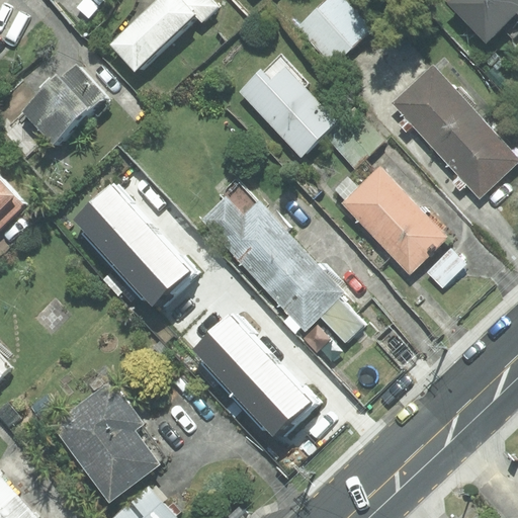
[(163,0),(118,41),(145,70),(197,20),(202,25),(221,8),(212,0),(163,0)]
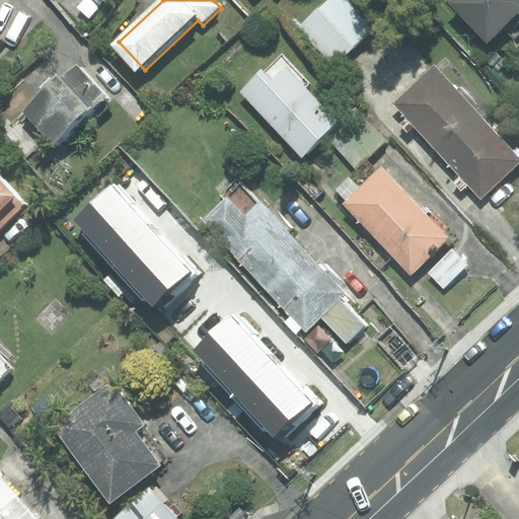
[(347,0),(327,0),(300,25),(336,64),(374,28),(347,0)]
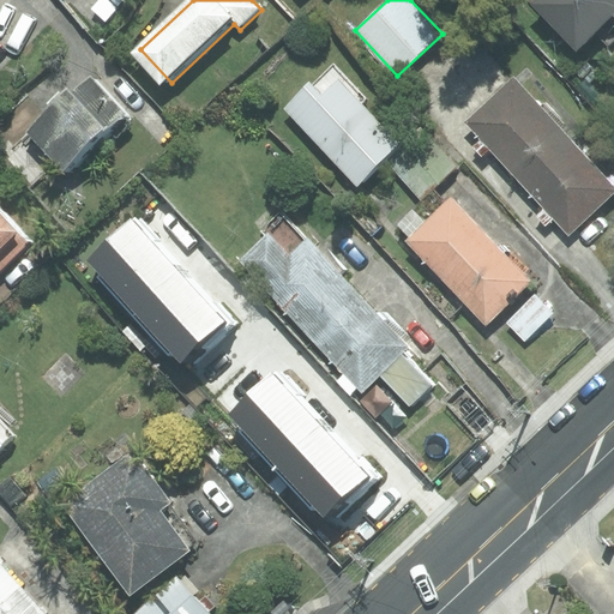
[(613,0),(540,0),(536,4),(576,47),(594,31),(609,47),(613,43),(613,0)]
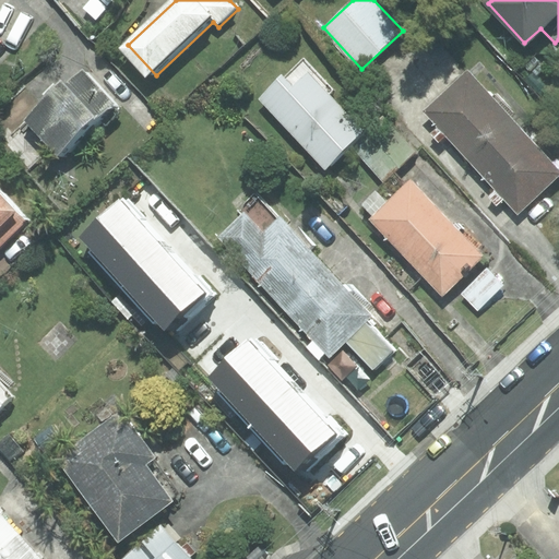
[(262,98),(326,166),(363,131),(328,96),(333,91),(304,59),(262,98)]
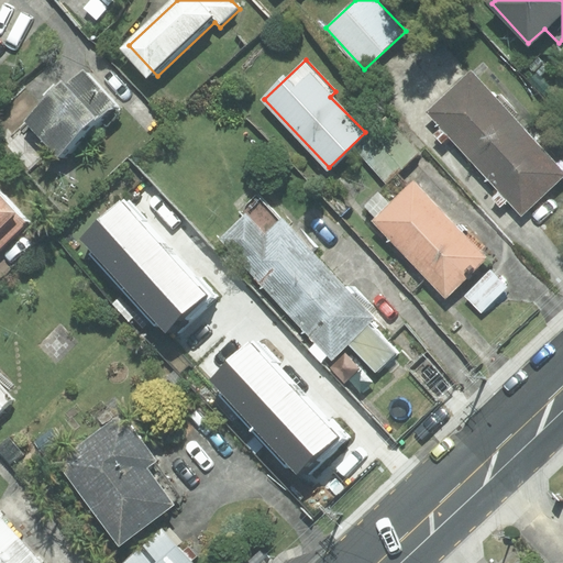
[(118,108),(84,68),(28,117),(63,156),(118,108)]
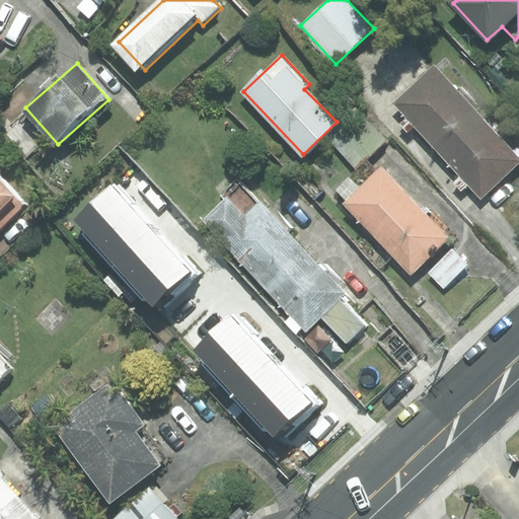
[(393,103),(437,150),(477,114),(434,66),(393,103)]
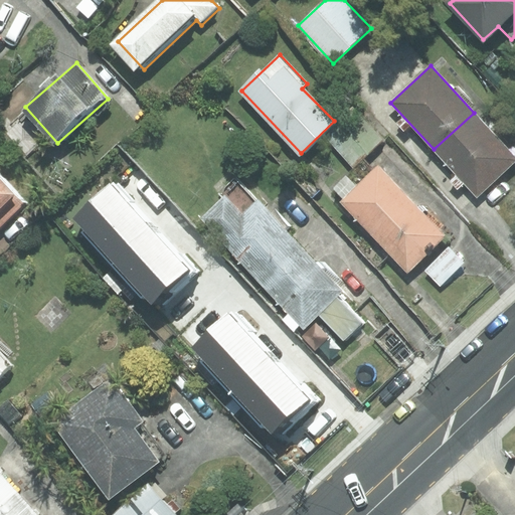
[(354,166),(383,139),(354,108),(325,135),(354,166)]
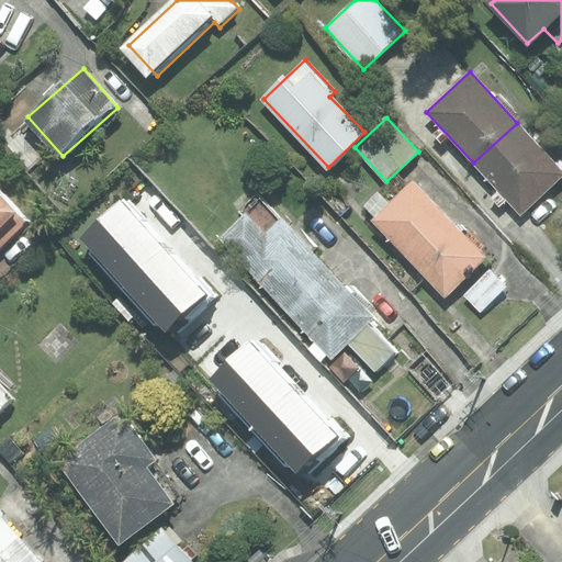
[(561,177),(561,171),(517,123),(473,163),(520,215),(561,177)]
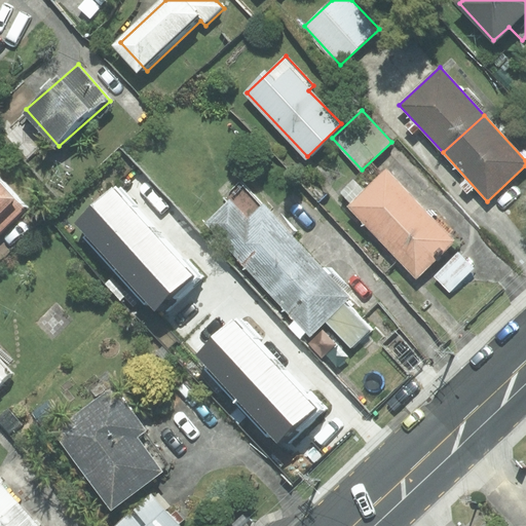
[(348,207),(415,277),(454,240),(386,170),(348,207)]
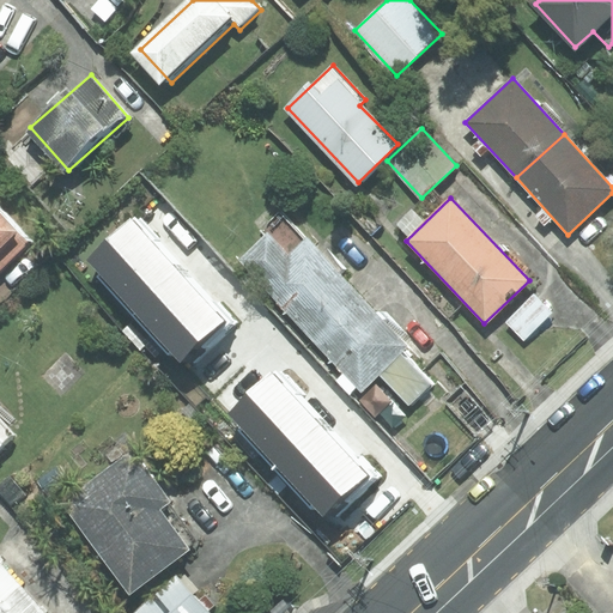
[(0,267),(30,241),(0,208),(0,267)]
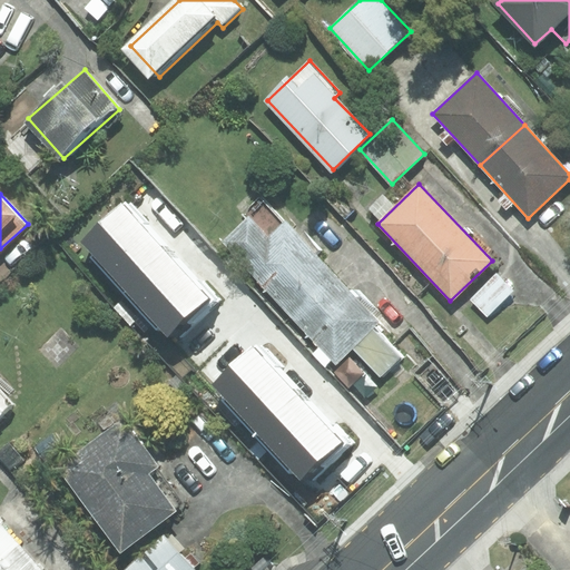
[(218,242),(292,317),(336,276),(316,255),(322,249),(304,232),(301,236),(265,198),(218,242)]
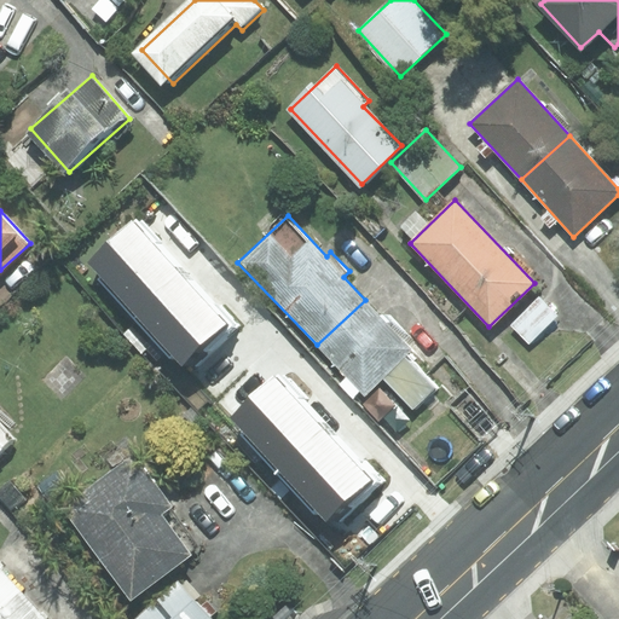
[(136,313),(180,272),(136,223),(90,264),(136,313)]
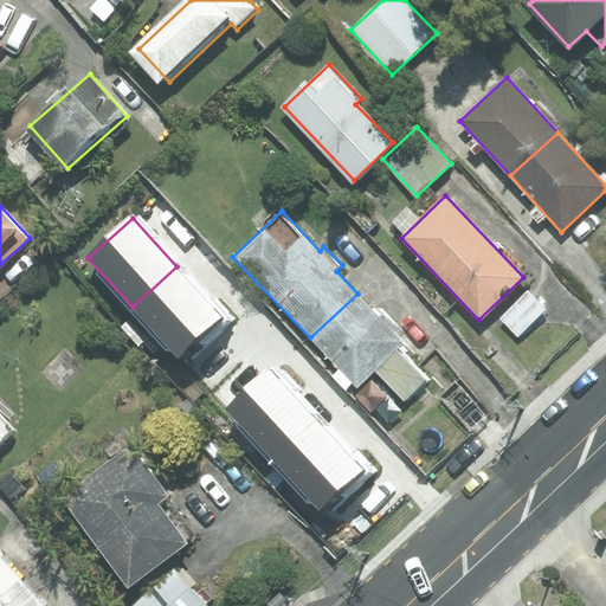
[(226,318),(176,266),(133,307),(182,360),(226,318)]
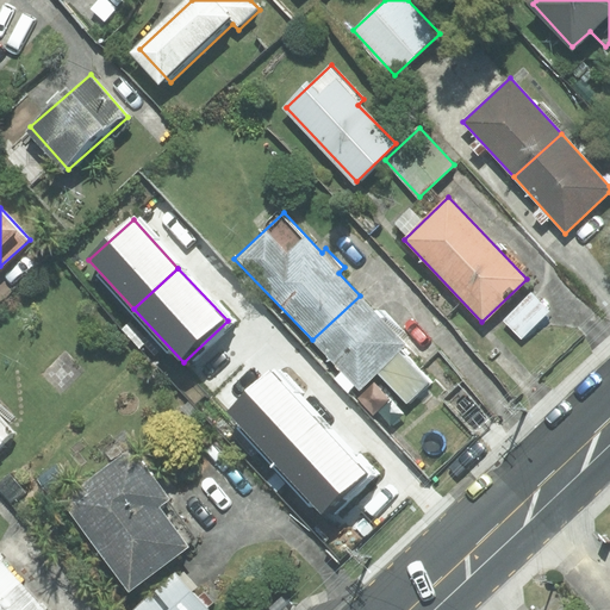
[(531,293),(504,321),(521,337),(548,311),(531,293)]
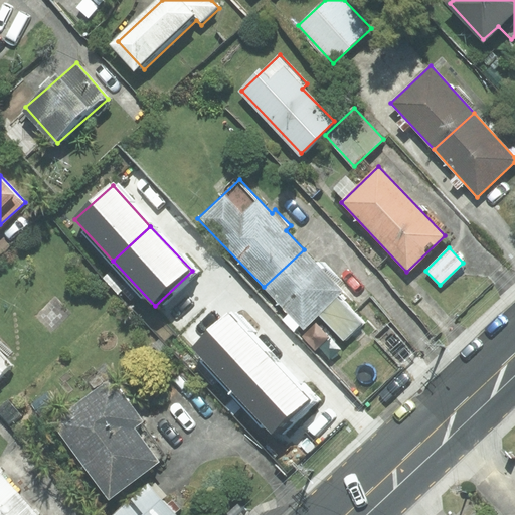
[(344,291),(304,249),(264,287),(303,328),(318,314),(343,340),(362,322),(338,296),(344,291)]
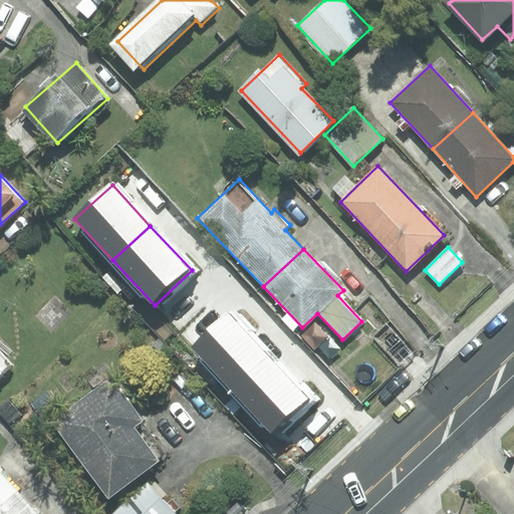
[(270,357),(229,314),(192,348),(233,392),(270,357)]
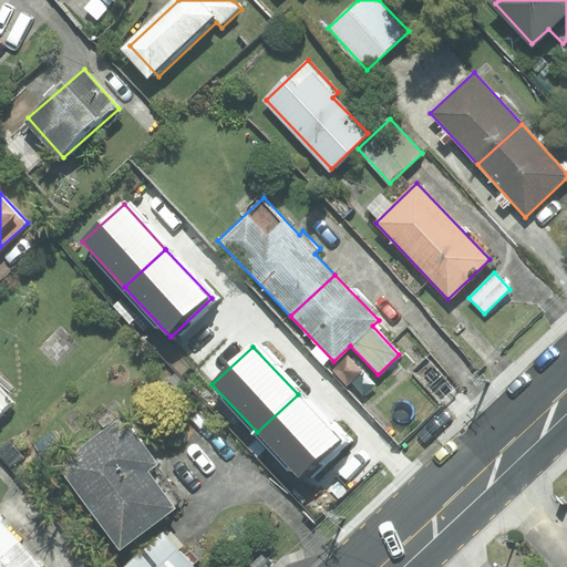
[(455,390),(426,358),(411,371),(440,403),(455,390)]
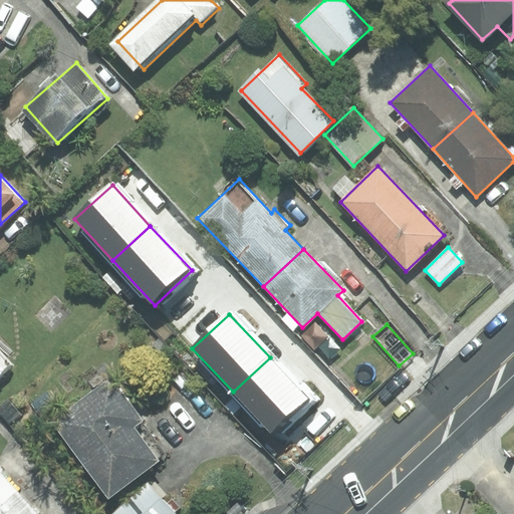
[(0,375),(12,364),(0,351),(0,375)]
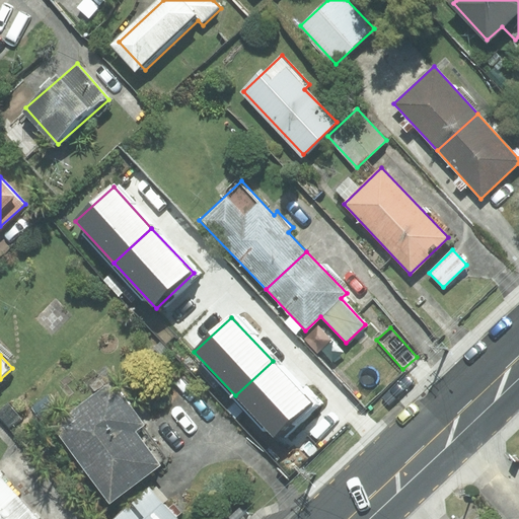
[(273,361),(235,395),(273,436),(311,402),(273,361)]
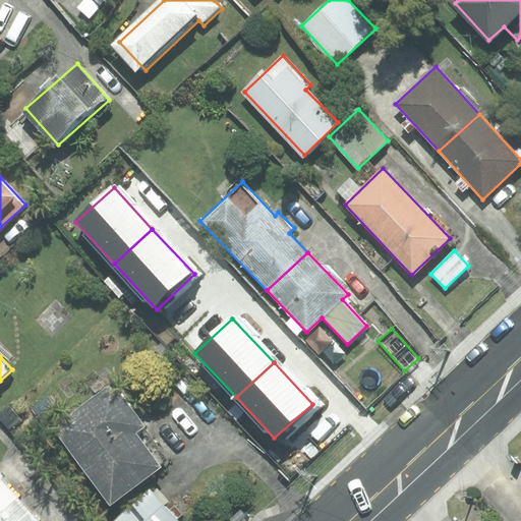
[(112,383),(53,426),(110,504),(160,467),(134,432),(143,426),(112,383)]
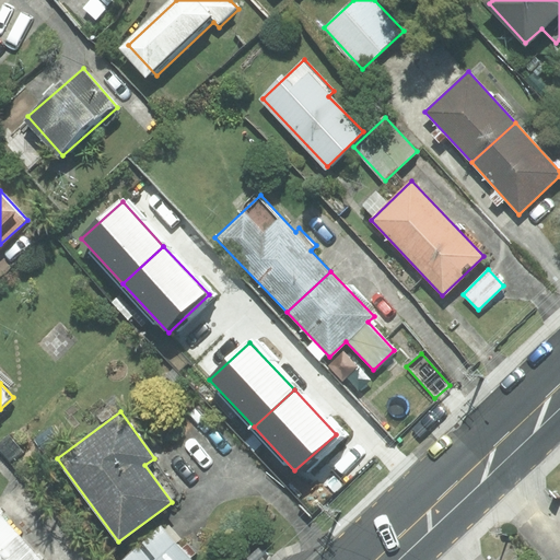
[(0,550),(19,535),(0,513),(0,550)]
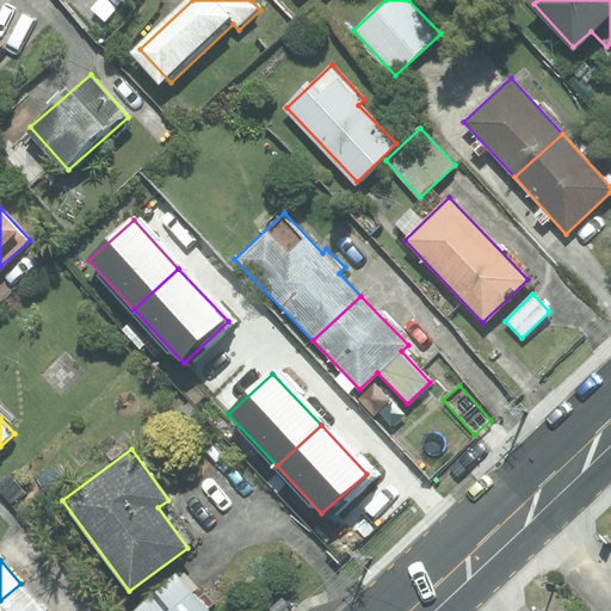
[(176,574),(134,610),(207,610),(208,610),(176,574)]
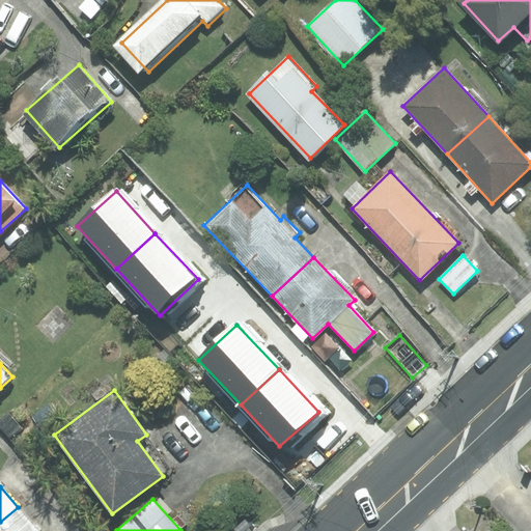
[(39,530),(18,507),(0,522),(0,530),(39,530)]
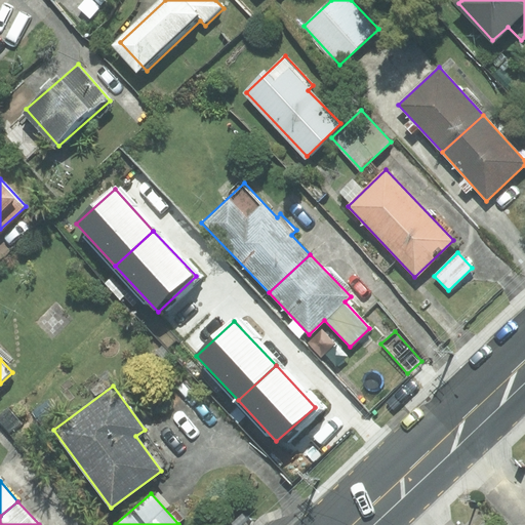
[(242,524),(248,520),(243,514),(229,524),(242,524)]
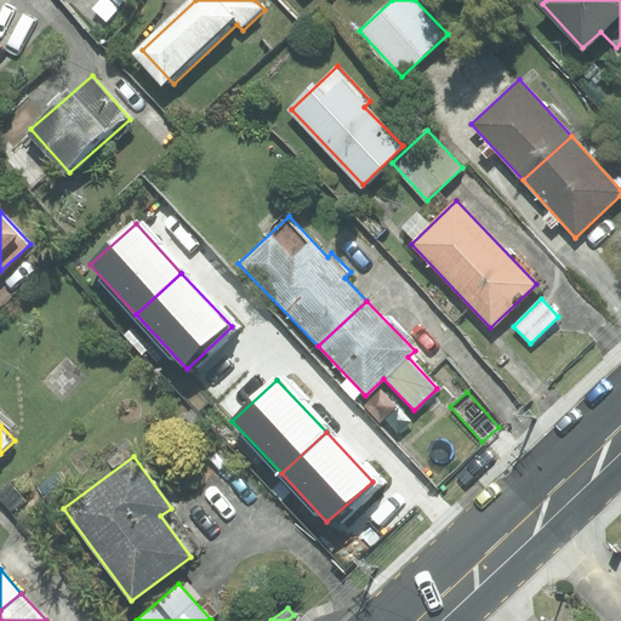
All buildings are outlined.
